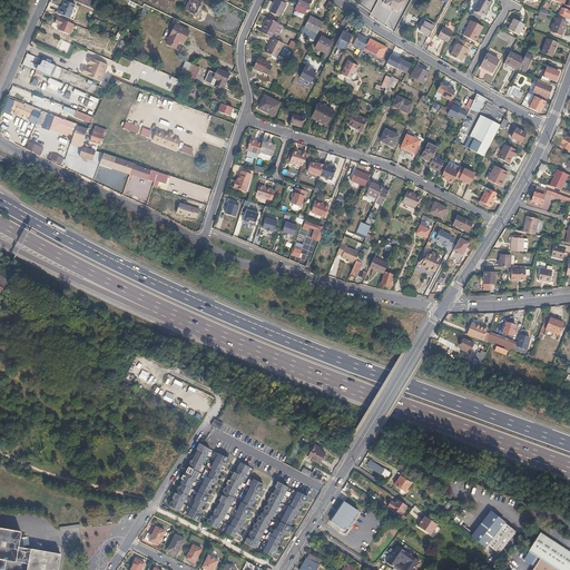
[(62,8),(60,7),(58,13),(69,19),(75,5),(66,0),(62,8)]
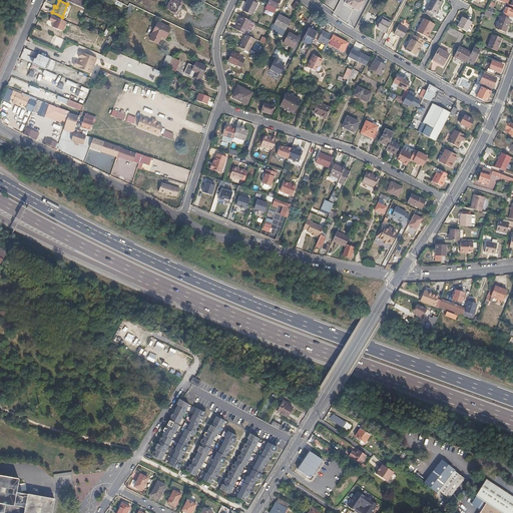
[(181,0),(170,0),(166,10),(177,15),(183,1),(181,0)]
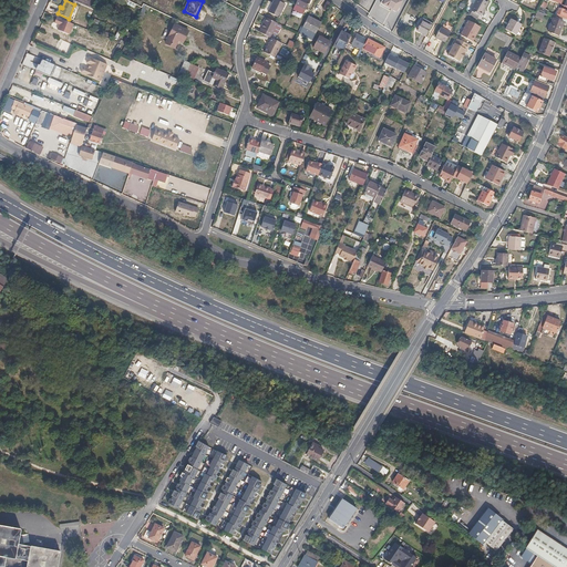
[(279,17),(286,3),(278,0),(274,0),(268,11),(279,17)]
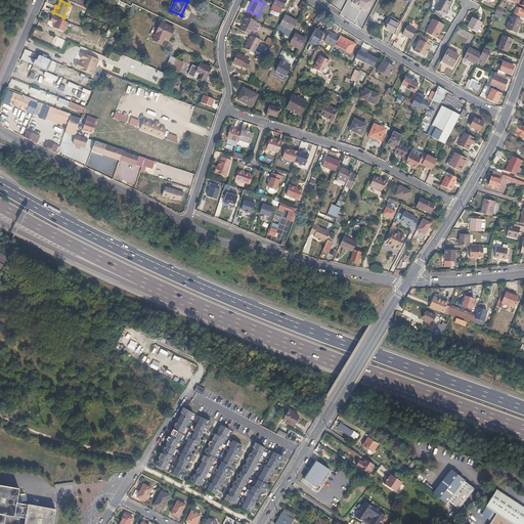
[(288,0),(287,0),(275,0),(273,4),(284,9),(288,0)]
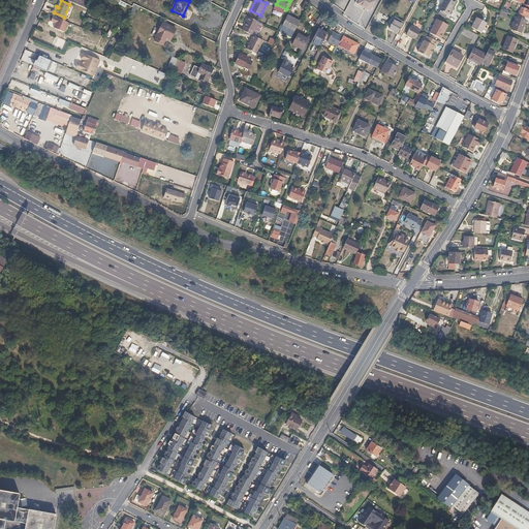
[(370,10),(375,0),(360,0),(358,3),(370,10)]
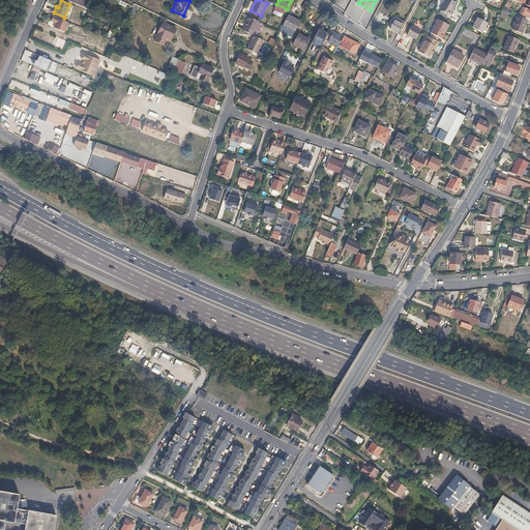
[(450,17),(455,6),(445,1),(440,10),(441,11),(439,15),(447,19),(449,16),(450,17)]
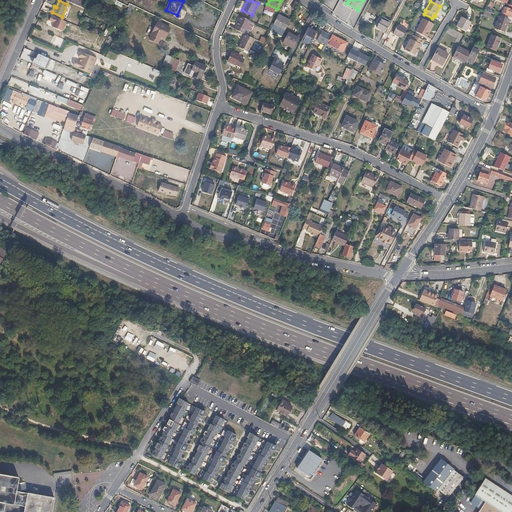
[(488,6),(485,12),(493,15),(496,10),(488,6)]
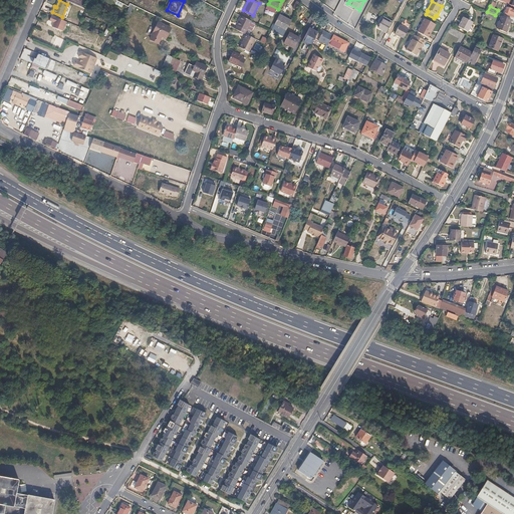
[(513,7),(512,6),(510,10),(506,9),(505,13),(504,13),(503,15),(508,17),(508,16),(513,18),(513,7)]
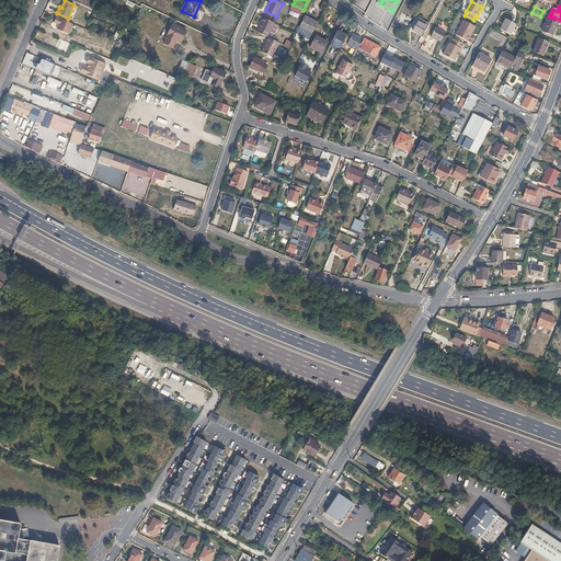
[(69,34),(73,23),(57,16),(55,22),(60,24),(58,29),(69,34)]
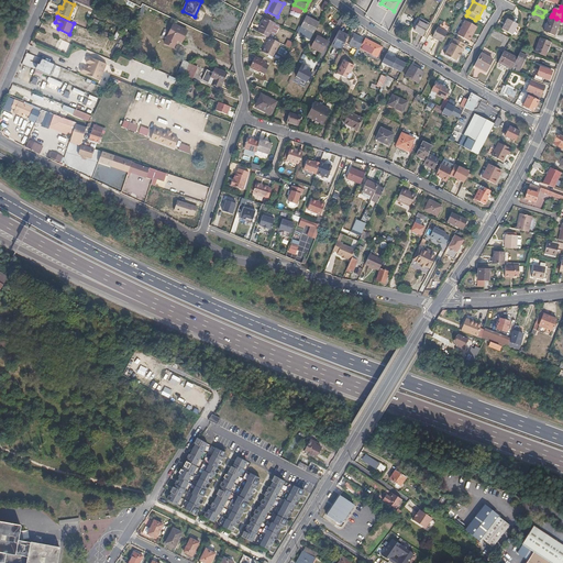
[(300,26),(313,33),(320,23),(306,17),(300,26)]
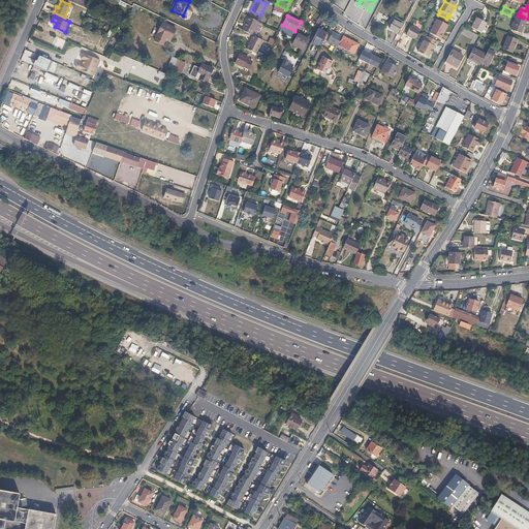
[(250,17),(243,30),(253,35),(254,31),(258,33),(259,32),(263,25),(262,23),(250,17)]
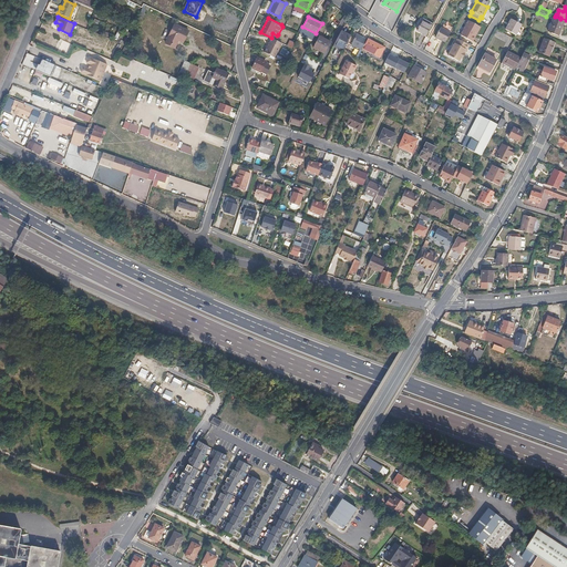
[(517,34),(522,24),(512,19),(506,29),(517,34)]
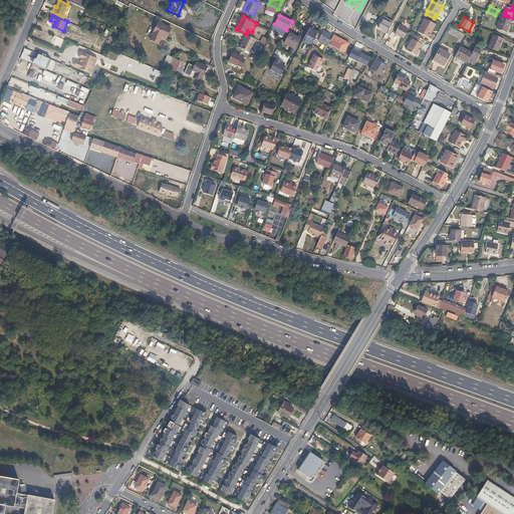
[(506,33),(511,21),(501,17),(496,30),(506,33)]
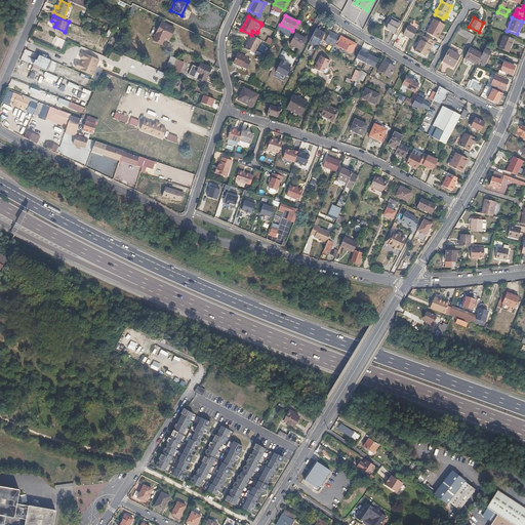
[(387,28),(395,33),(400,26),(391,21),(387,28)]
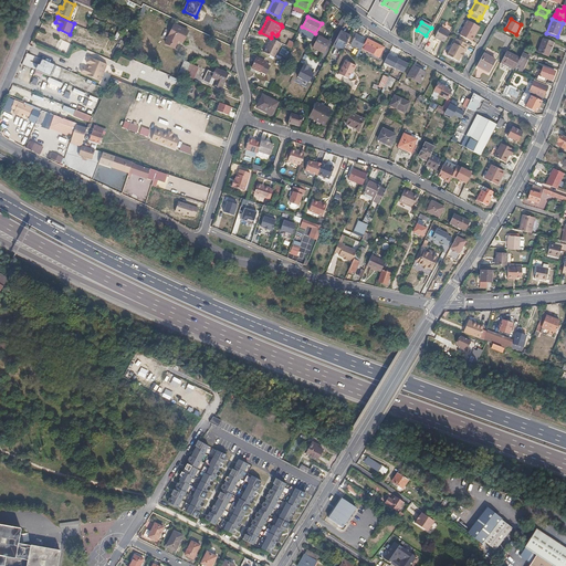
[(473,37),(479,28),(468,22),(460,37),(472,43),(475,38),(473,37)]
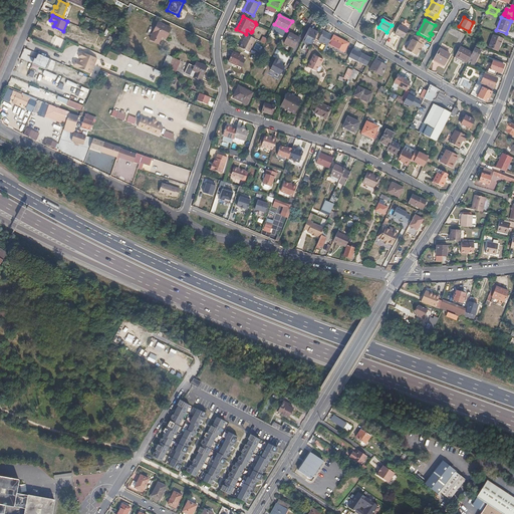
[(159,23),(150,40),(159,44),(162,37),(167,39),(171,29),(159,23)]
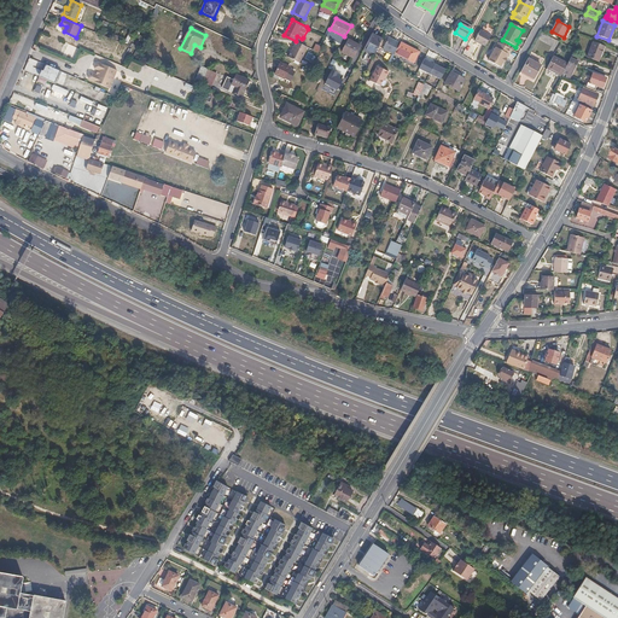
[(487,46),(491,38),(493,36),(482,30),(476,40),(487,46)]
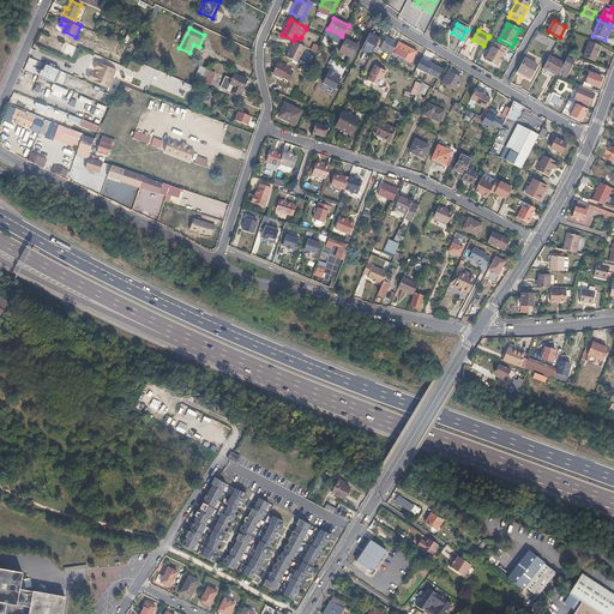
[(380,38),(369,34),(361,49),(372,55),(380,38)]
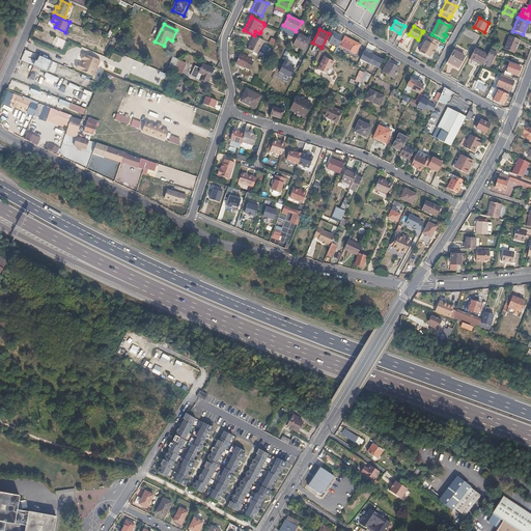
[(300,31),(294,42),(304,48),(309,36),(300,31)]
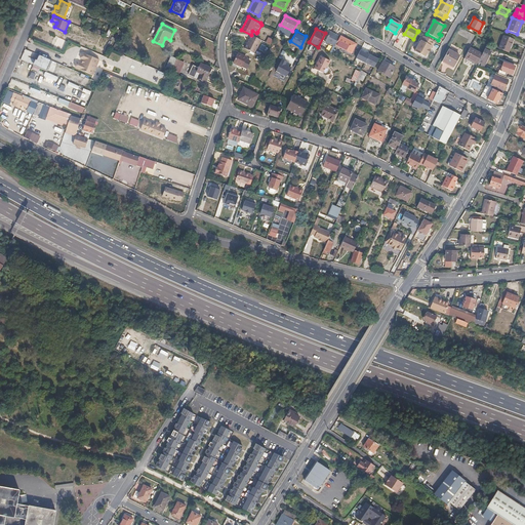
[(335,45),(339,37),(330,32),(325,42),(334,47),(335,45)]
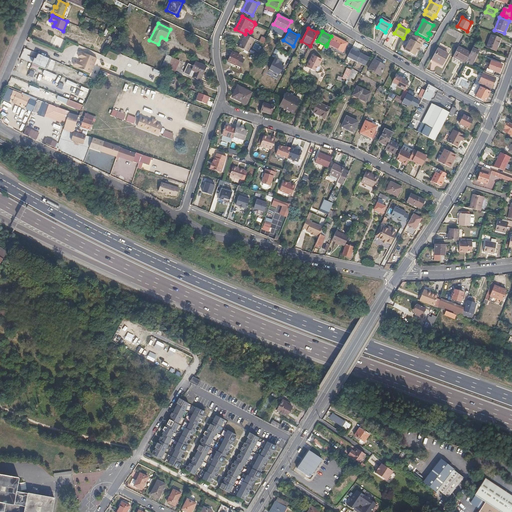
[(101,48),(106,38),(99,34),(94,45),(101,48)]
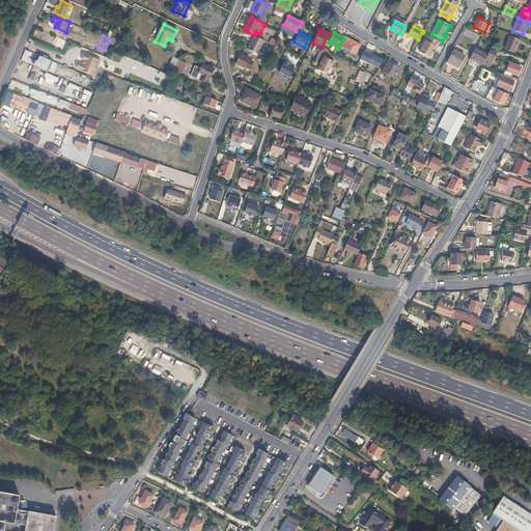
[(248,50),(254,53),(257,55),(264,40),(255,35),(248,50)]
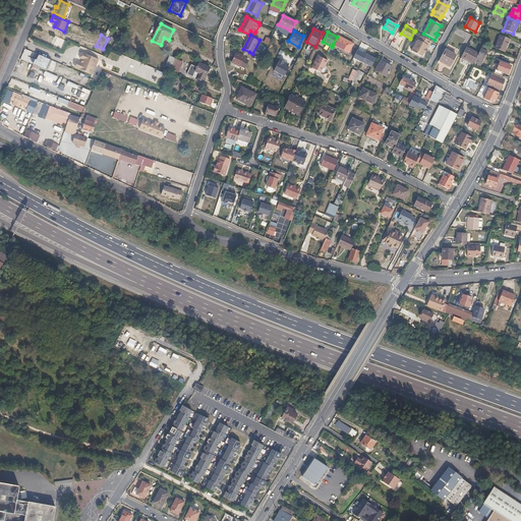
[(353,44),(337,36),(337,37),(333,45),(349,52),(353,44)]
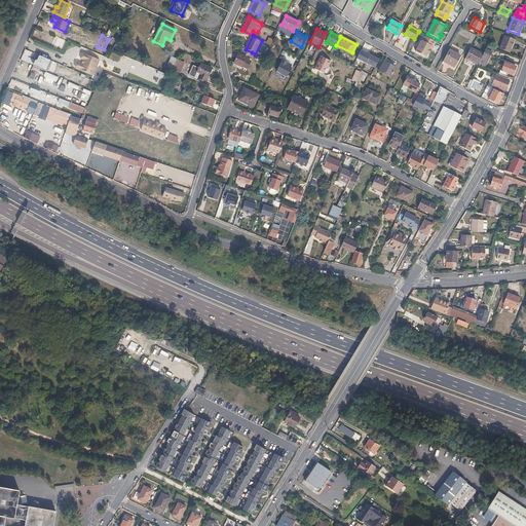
[(434,46),(436,42),(424,36),(416,51),(426,58),(428,53),(429,54),(431,50),(430,49),(433,46),(434,46)]
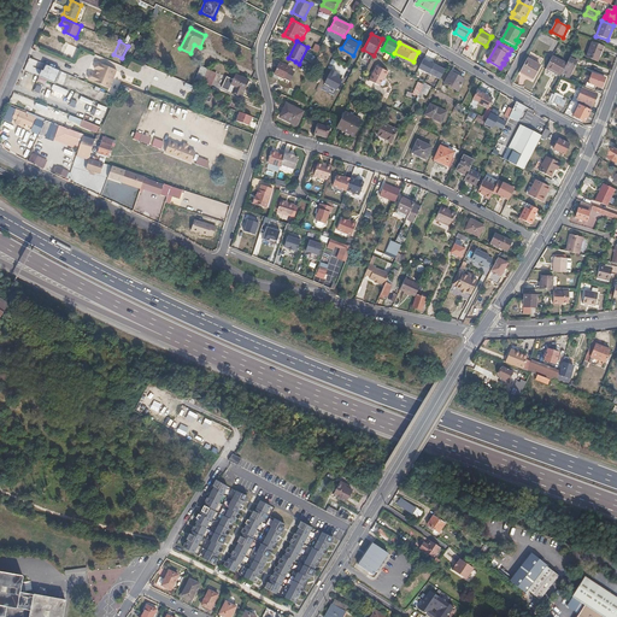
[(600,62),(605,47),(593,42),(587,57),(600,62)]
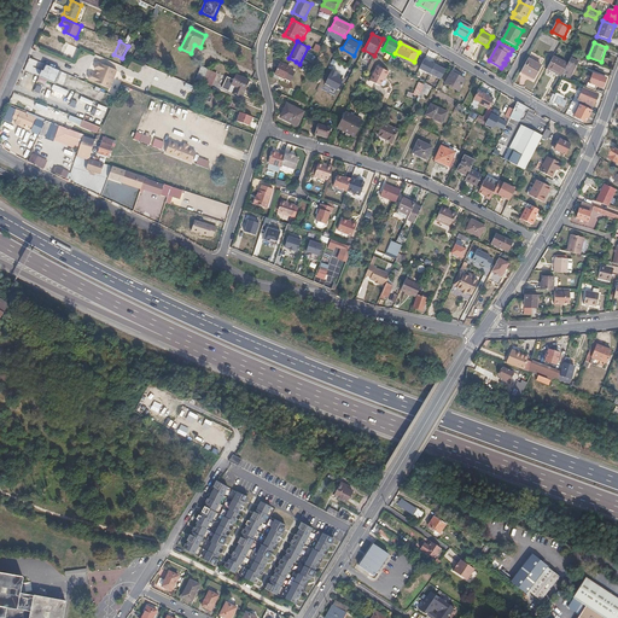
[(547,69),(555,73),(563,60),(554,56),(547,69)]
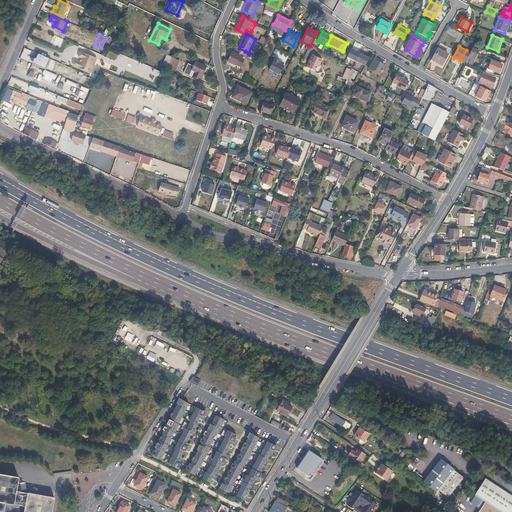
[(480,51),(481,49),(474,46),(467,60),(472,63),(479,51),(480,51)]
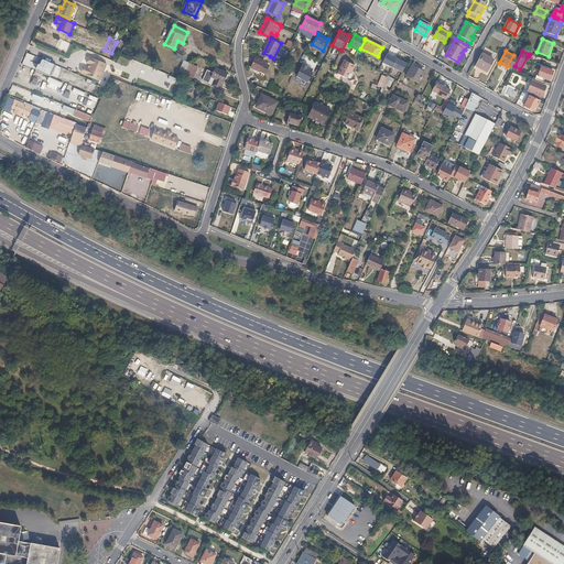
[(494,60),(481,54),(476,65),(487,72),(494,60)]
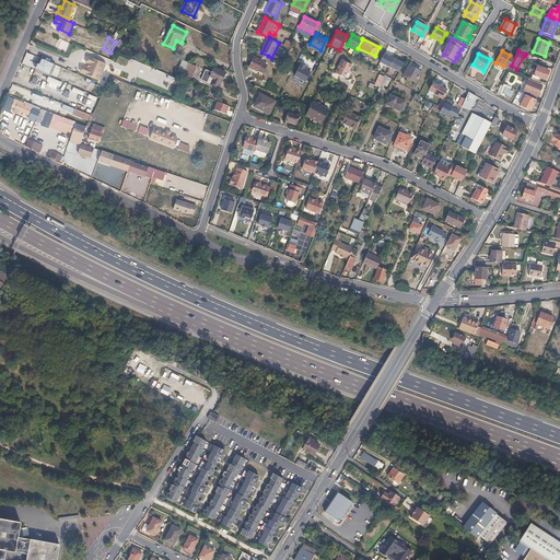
[(106,65),(89,56),(88,57),(85,61),(85,62),(90,65),(89,68),(83,66),(81,67),(80,70),(81,72),(98,80),(106,65)]
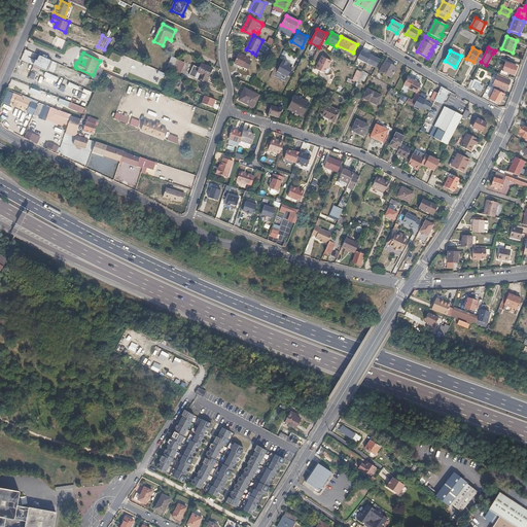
[(245,68),(248,61),(245,59),(246,58),(238,54),(233,63),(241,67),(242,66),(245,68)]
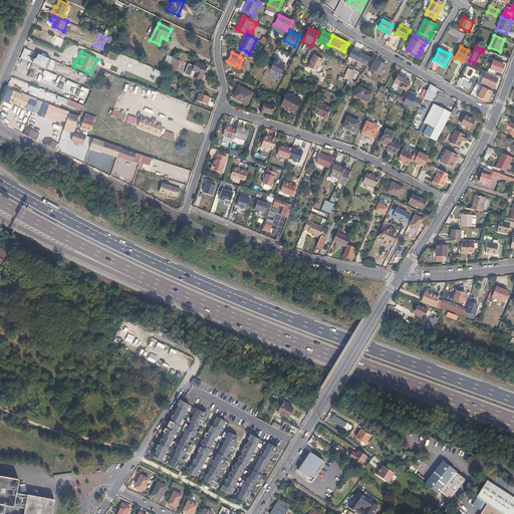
[(169,68),(173,58),(169,56),(164,65),(169,68)]
